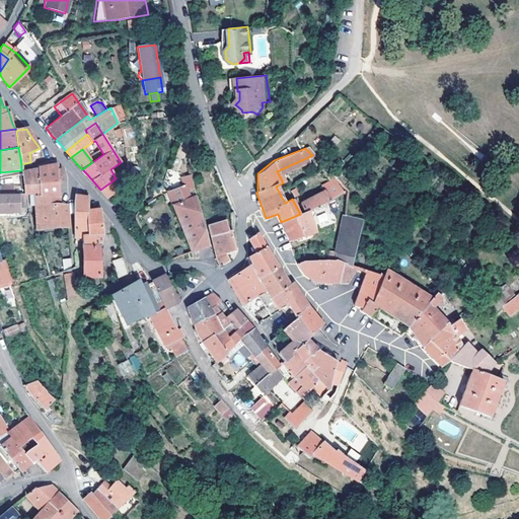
[(57,165),(36,169),(39,195),(46,195),(46,198),(59,198),(58,182),(62,182),(61,170),(58,170),(57,165)]
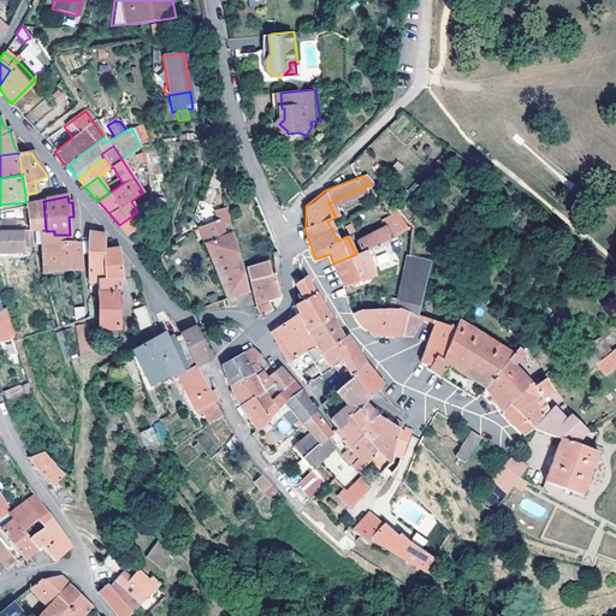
[(0,220),(0,231),(22,231),(31,231),(42,231),(46,231),(43,201),(25,205),(28,220),(0,220)]
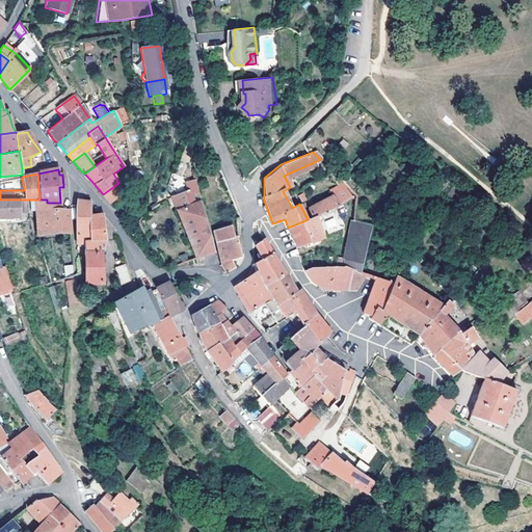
[(346,181),(344,180),(340,184),(335,178),(330,178),(327,180),(331,187),(335,185),(336,187),(329,191),(334,196),(308,209),(311,217),(339,205),(354,193),(346,181)]
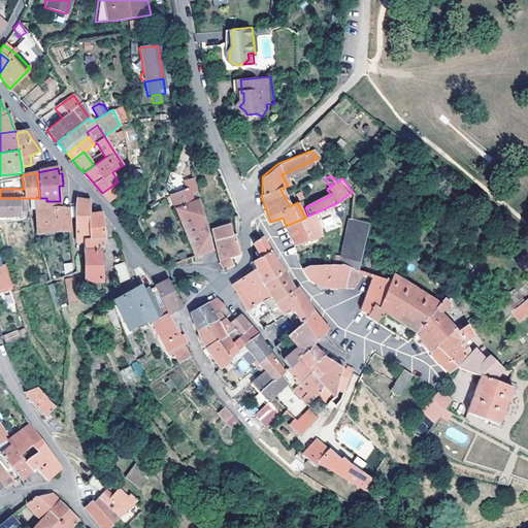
[(196,192),(194,178),(185,179),(186,188),(168,195),(192,257),(211,250),(196,192)]
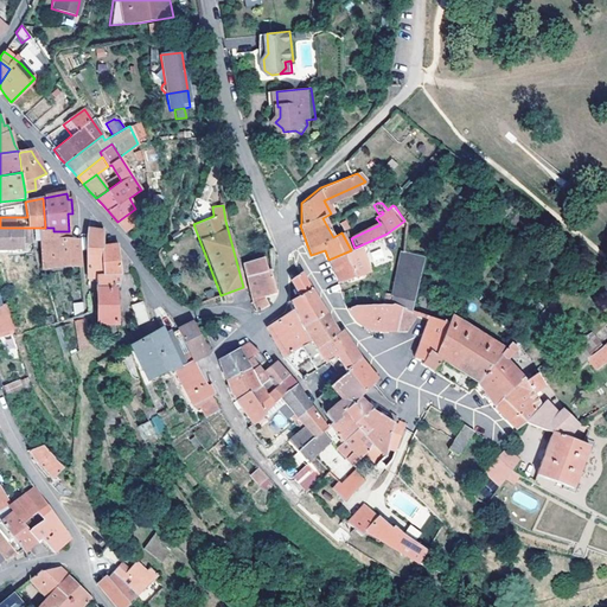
[(117,222),(122,228),(125,231),(144,222),(135,209),(117,222)]
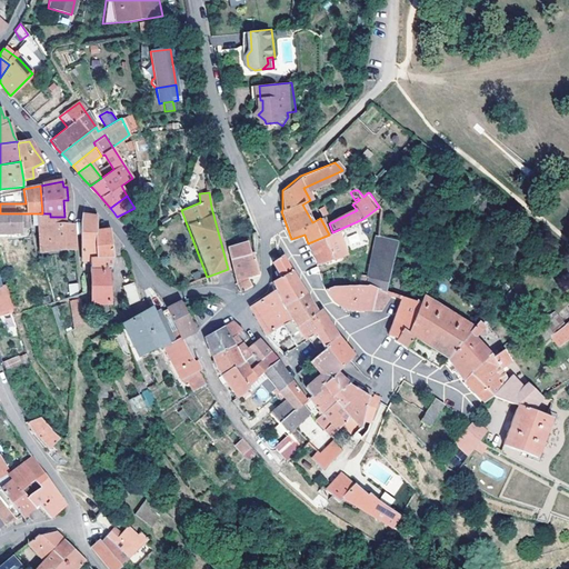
[(379,207),(362,219),(365,223),(379,217),(379,207)]
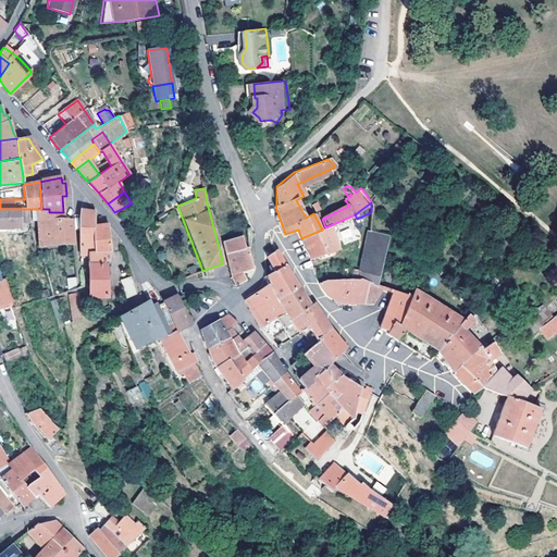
[(20,209),(0,209),(0,227),(20,229),(20,222),(20,209)]
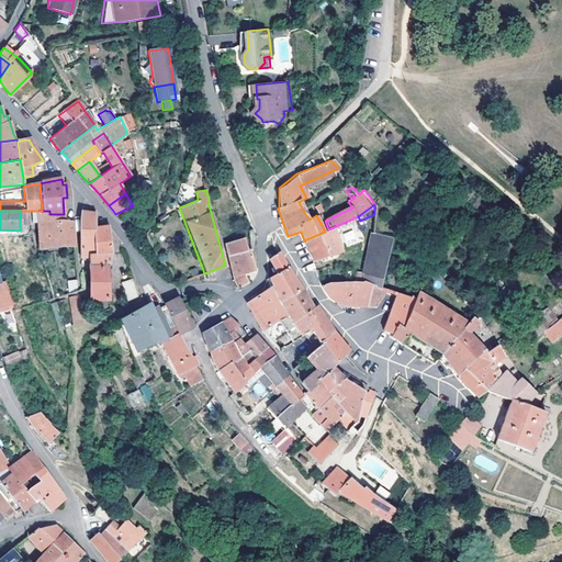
[(20,224),(31,224),(29,211),(20,211),(20,224)]
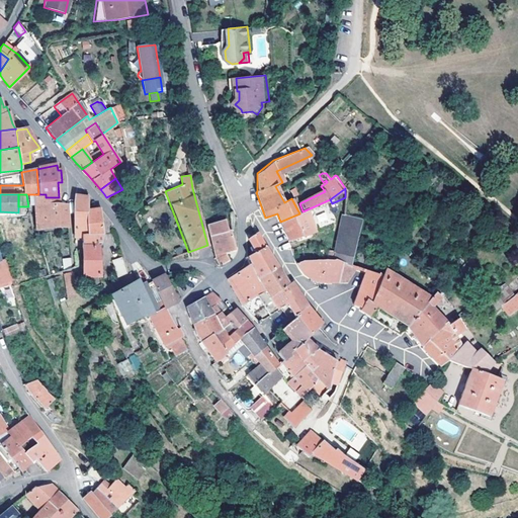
[(26,194),(28,206),(36,205),(35,194),(26,194)]
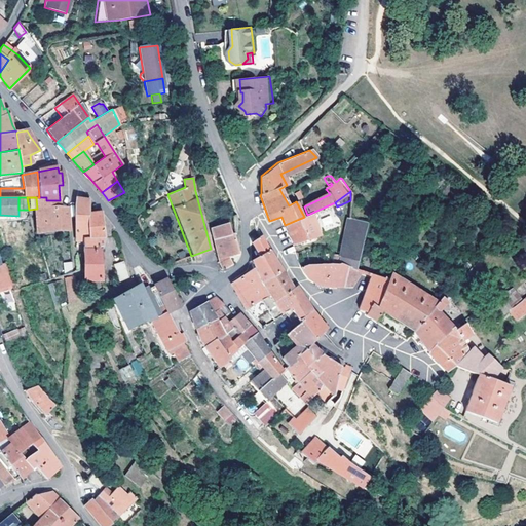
[(60,208),(60,200),(46,200),(46,197),(39,197),(36,197),(37,209),(39,233),(59,230),(69,230),(67,209),(60,208)]
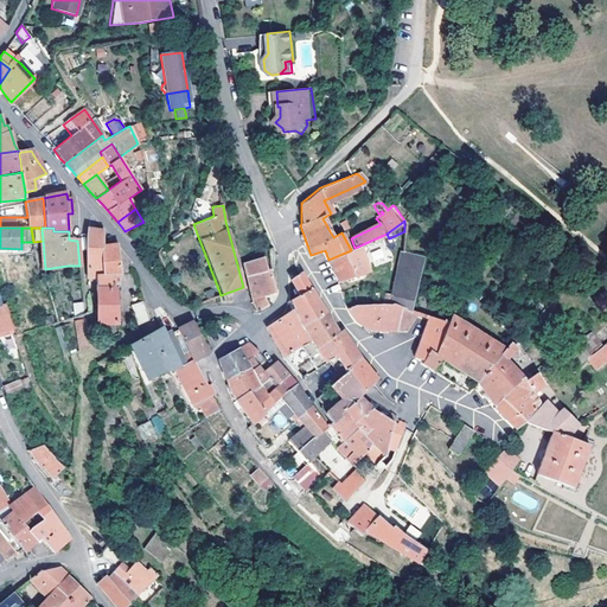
[(85,248),(87,278),(95,276),(102,276),(101,247),(102,230),(97,230),(87,229),(85,248)]
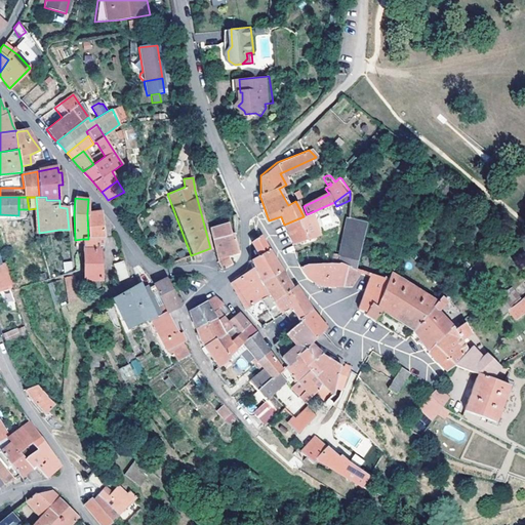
[(304,216),(284,225),(289,236),(292,244),(344,221),(336,206),(334,202),(307,214),(304,216)]
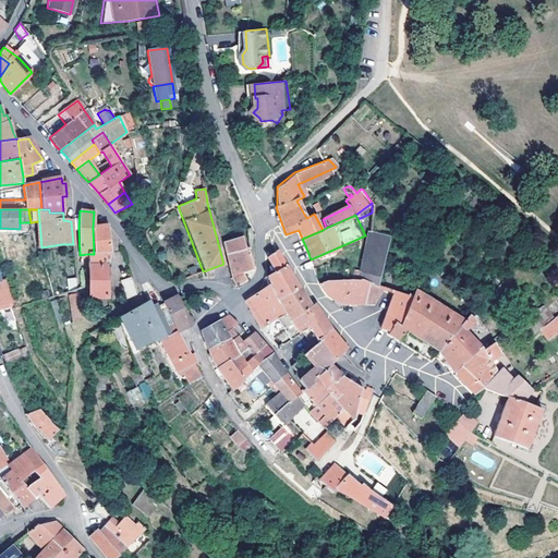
[(110,240),(108,225),(102,226),(93,227),(94,254),(87,254),(87,265),(104,263),(104,261),(106,262),(109,262),(112,253),(110,240)]
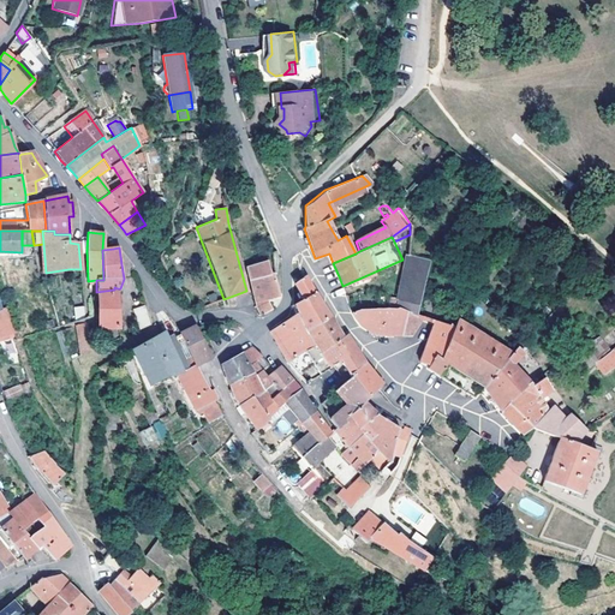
[(430,262),(408,256),(399,298),(399,300),(419,305),(421,299),(430,262)]
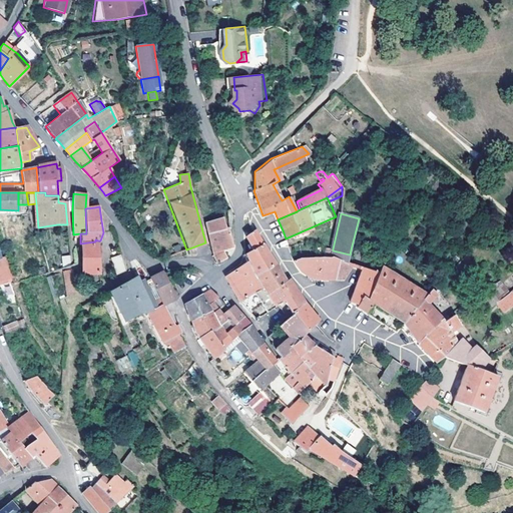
[(204,223),(209,241),(211,251),(217,263),(226,258),(224,251),(233,247),(228,228),(227,227),(223,228),(220,218),(204,223)]
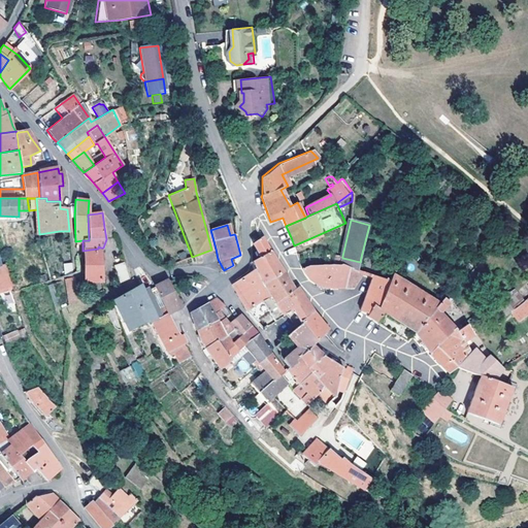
[(259,256),(268,250),(264,243),(260,236),(251,242),(259,256)]
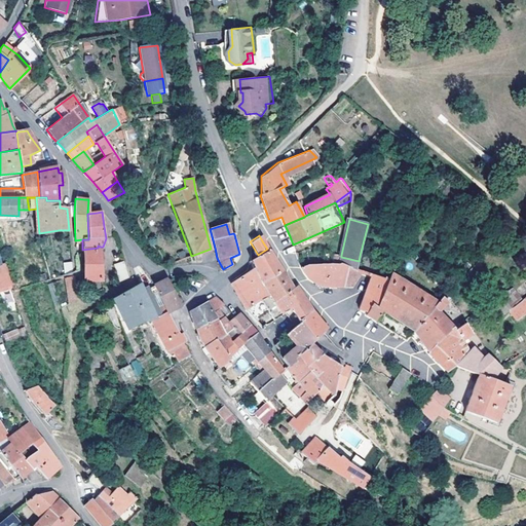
[(83,280),(102,279),(100,247),(98,246),(98,248),(82,250),(82,255),(83,280)]
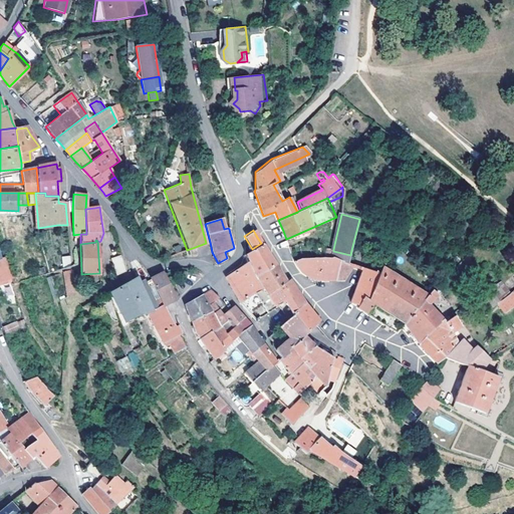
[(255,275),(274,264),(267,254),(261,243),(252,249),(245,254),(248,262),(255,275)]
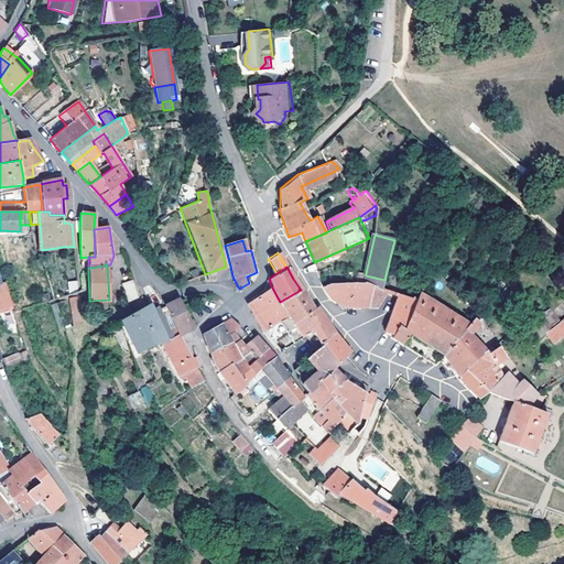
[(362,283),(366,275),(366,273),(359,272),(356,283),(362,283)]
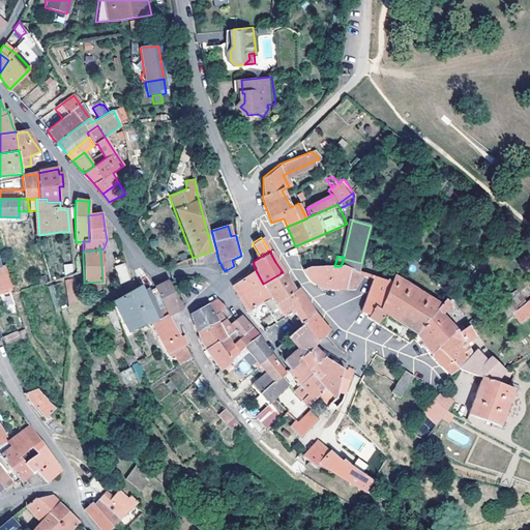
[(361,263),(358,273),(362,275),(369,262),(362,258),(361,263)]
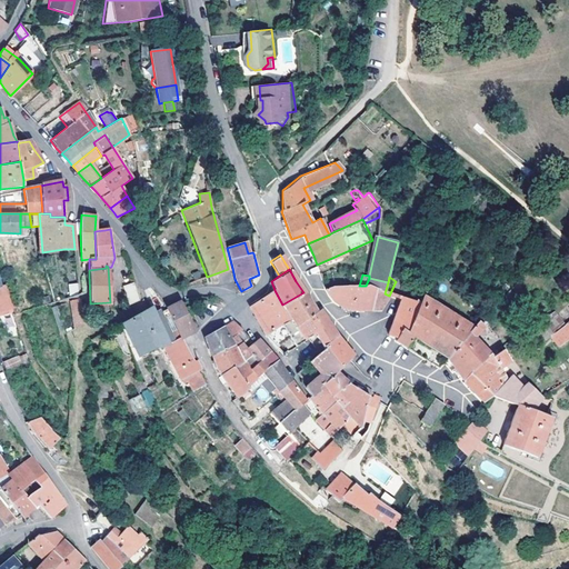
[(376,289),(371,309),(377,309),(380,309),(385,293),(388,282),(369,278),(366,286),(376,289)]
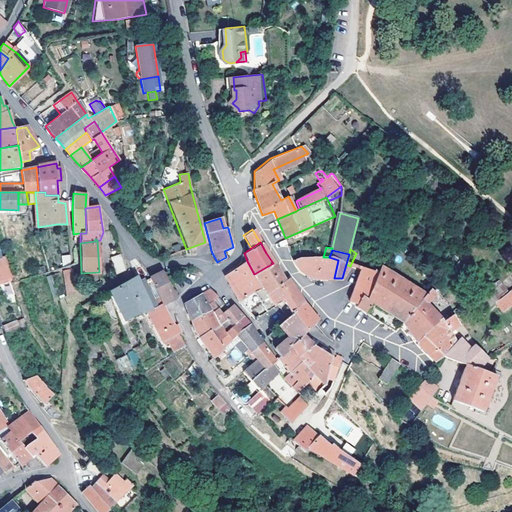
[(125,270),(120,255),(110,257),(115,274),(125,270)]
